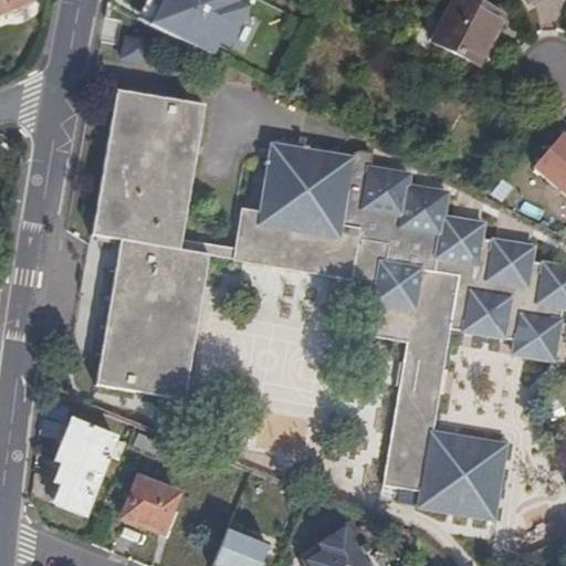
[(30,0),(0,0),(0,12),(4,11),(7,16),(33,4),(30,0)]
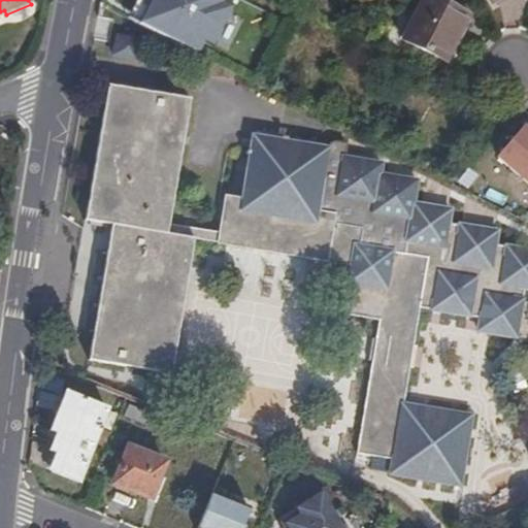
[(136,0),(128,18),(139,23),(151,0),(155,0),(159,2),(160,0),(136,0)]
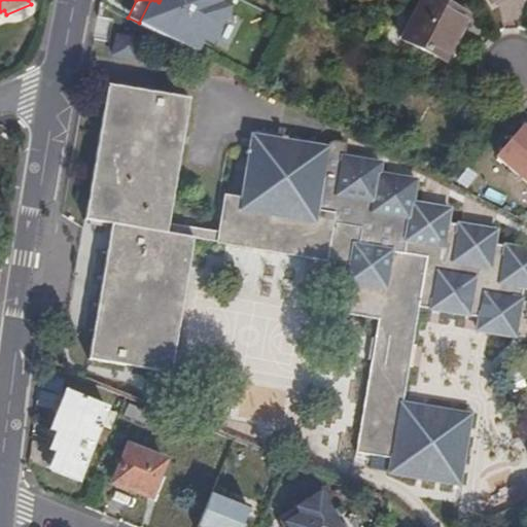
[(221,0),(160,0),(159,2),(154,0),(150,0),(139,23),(197,51),(202,40),(211,45),(231,6),(221,2),(221,0)]
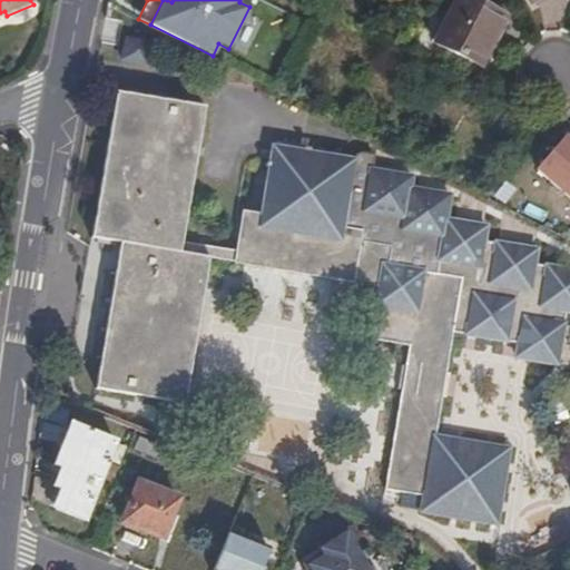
[(465,0),(444,46),(488,68),(513,18),(479,0),(465,0)]
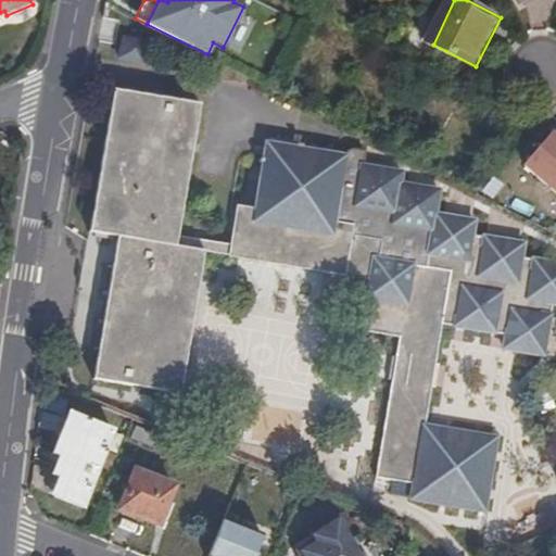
[(115,58),(142,63),(147,40),(119,35),(115,58)]
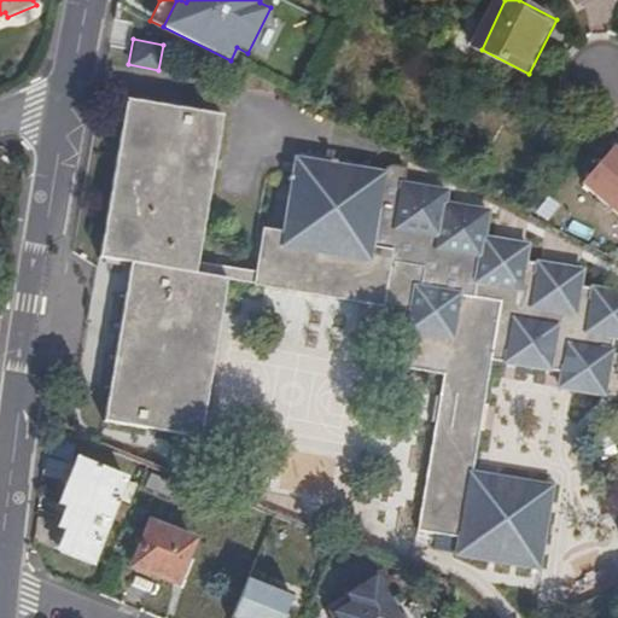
[(124,98),(99,246),(97,256),(128,262),(101,421),(197,437),(221,295),(225,278),(407,309),(397,365),(441,373),(439,382),(417,530),(455,536),(452,554),(540,569),(553,487),(471,472),(482,400),(489,356),(500,359),(499,362),(557,372),(555,388),(602,396),(612,338),(617,338),(617,289),(579,284),(582,268),(525,258),(528,242),(484,234),(489,207),(445,199),(447,187),(403,180),(406,164),(392,161),(386,163),(383,167),(382,173),(295,159),(283,232),(261,229),(254,270),(194,261),(219,115),(124,98)]
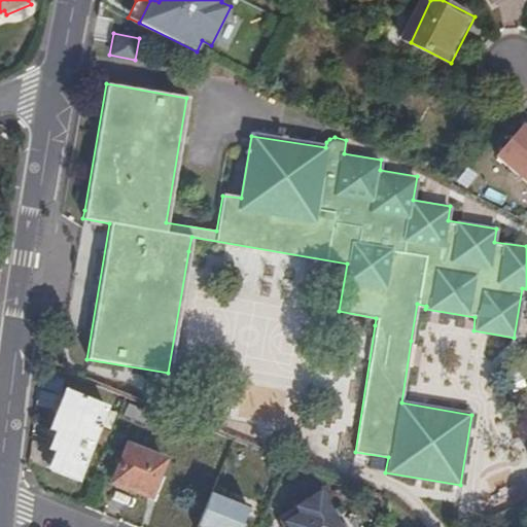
[(511,170),(526,183),(526,130),(523,127),(496,157),(508,168),(507,169),(510,172),(511,170)]
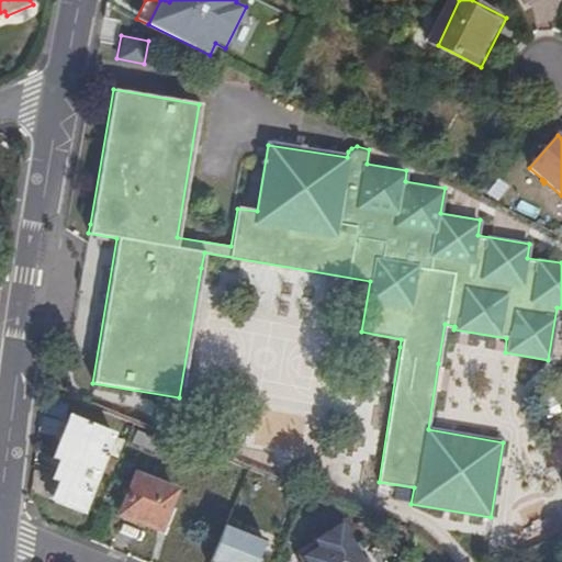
[(85,509),(113,434),(91,426),(91,424),(87,422),(87,424),(72,418),(58,457),(64,459),(56,478),(63,481),(56,498),(85,509)]
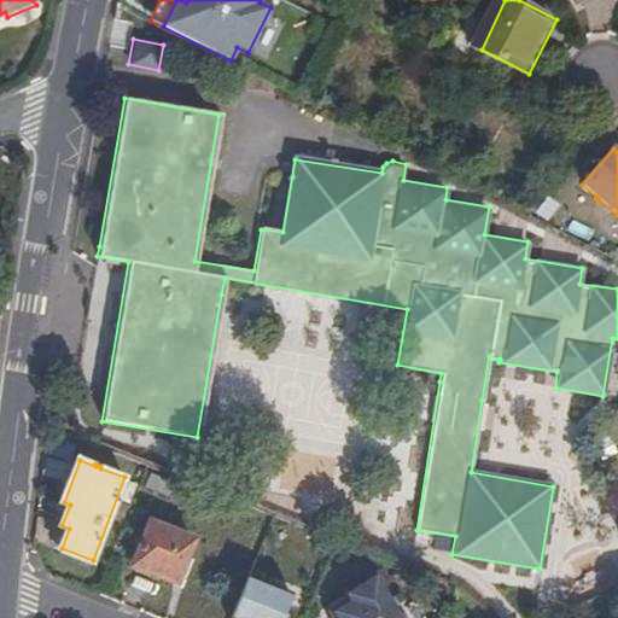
[(152,472),(147,484),(174,495),(180,483),(152,472)]
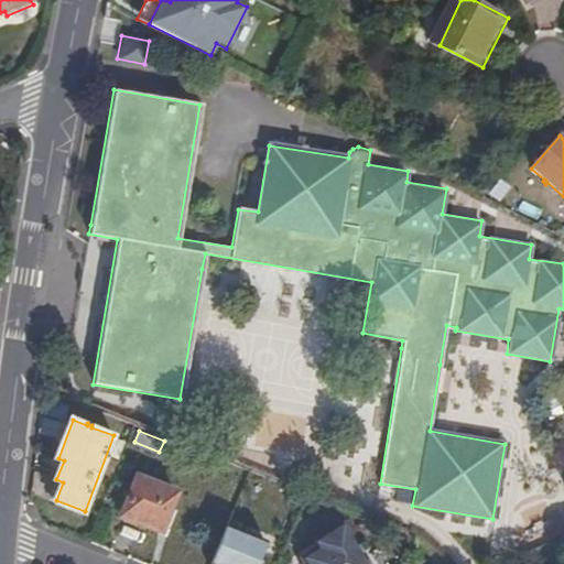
[(241,441),(234,458),(293,483),(300,464),(241,441)]
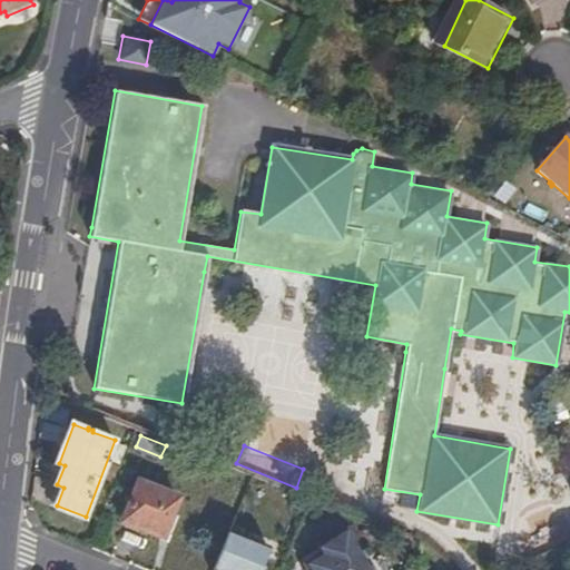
[(123,521),(160,536),(176,497),(139,481),(123,521)]
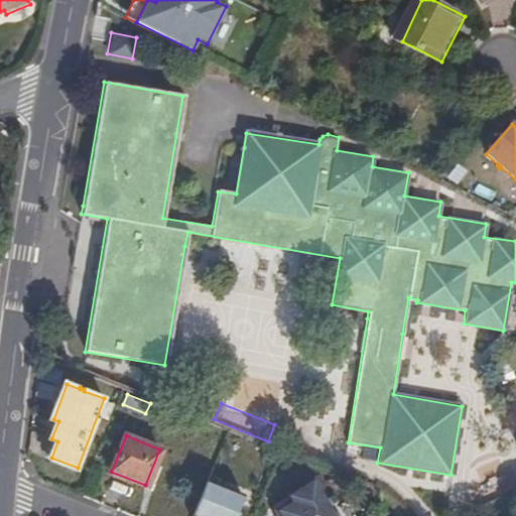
[(161,449),(159,449),(145,485),(146,486),(161,449)]
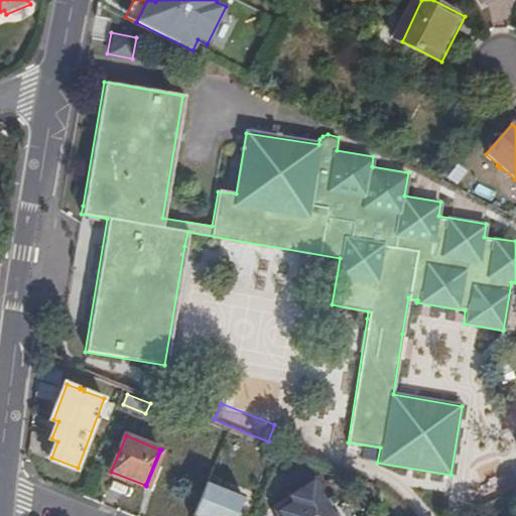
[(280,515),(339,515),(314,479),(287,496),(291,502),(277,511),(280,515)]
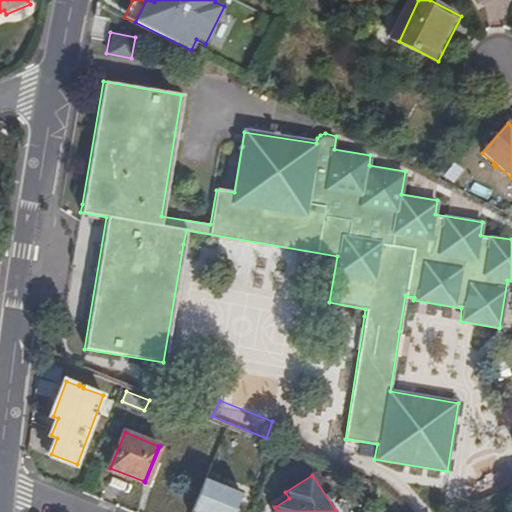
[(206,478),(191,511),(233,511),(242,492),(206,478)]
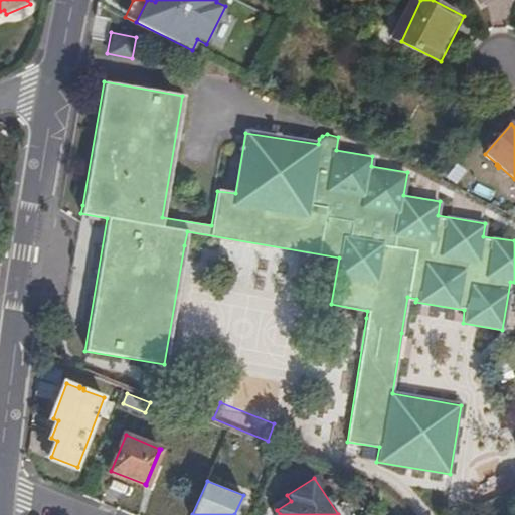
All buildings are outlined.
